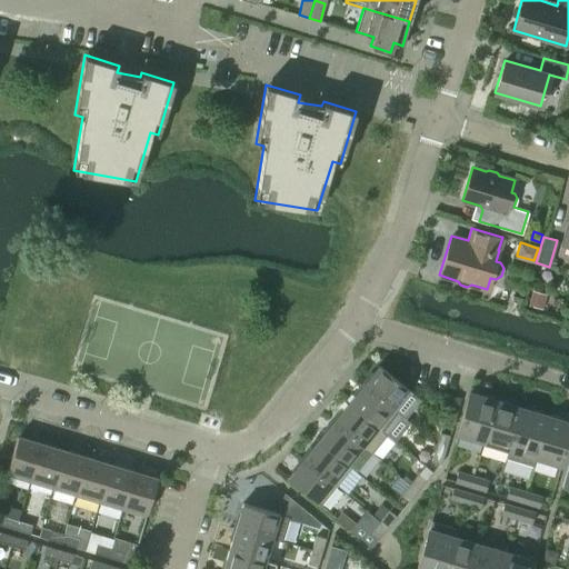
[(379,366),(363,385),(397,411),(405,418),(420,399),(412,392),(408,389),(399,382),(379,366)]
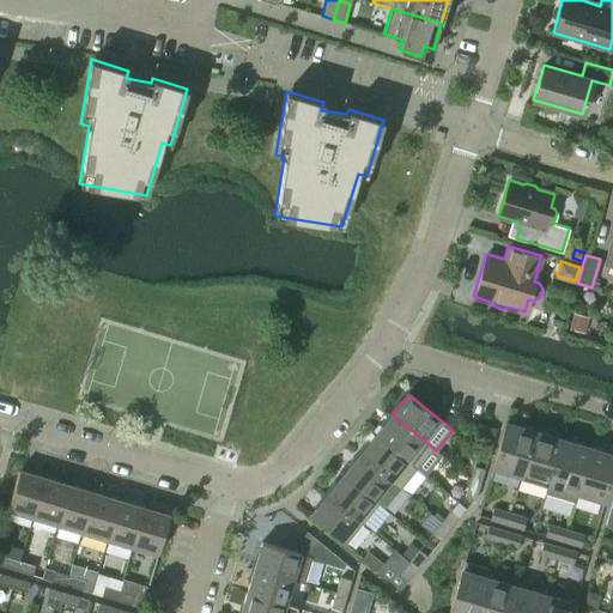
[(375,434),(411,463),(428,443),(392,414),(375,434)]
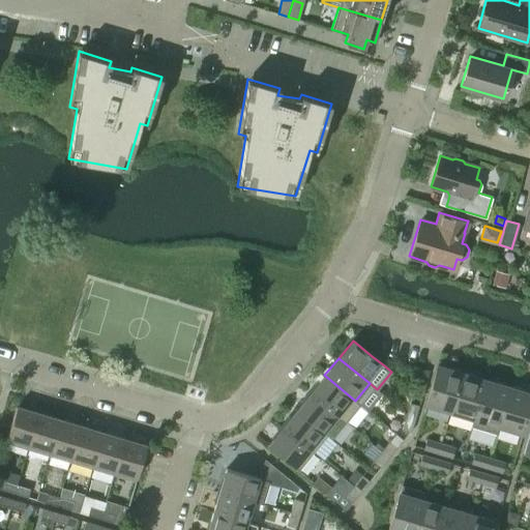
[(450,412),(462,373),(437,365),(423,412),(424,413),(427,405),(450,412)]
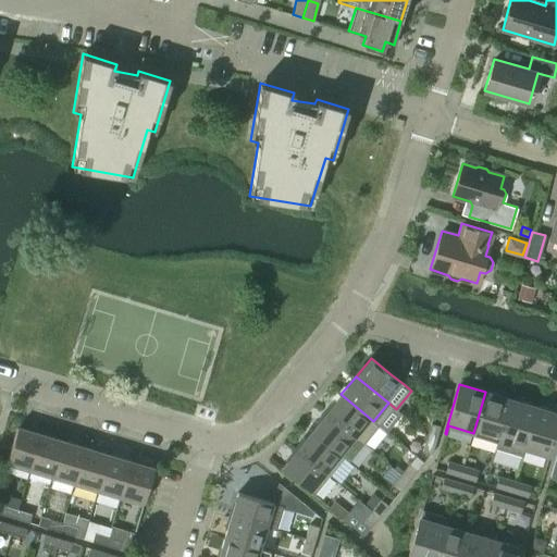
[(437,385),(434,397),(447,401),(450,390),(437,385)]
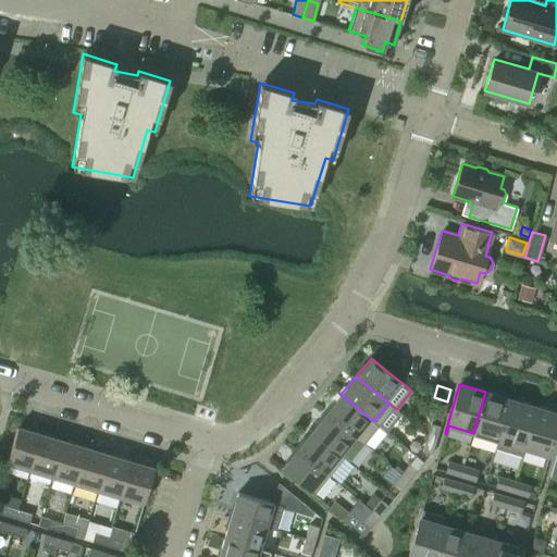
[(485,392),(473,433),(497,440),(495,448),(510,399),(485,392)]
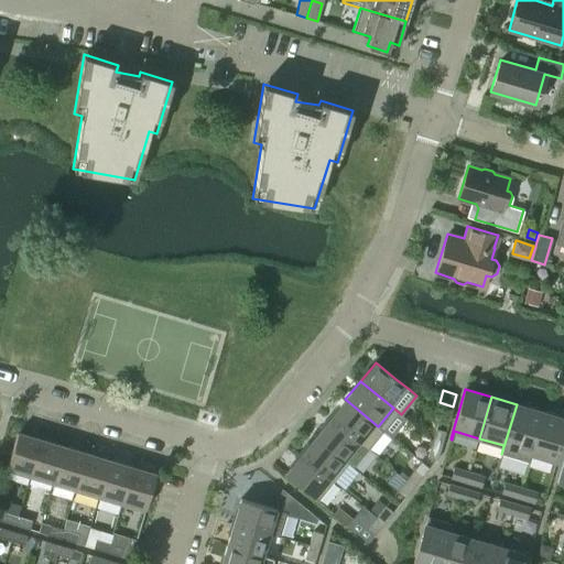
[(345,399),(329,418),(367,448),(376,455),(391,437),(382,430),(378,426),(345,399)]
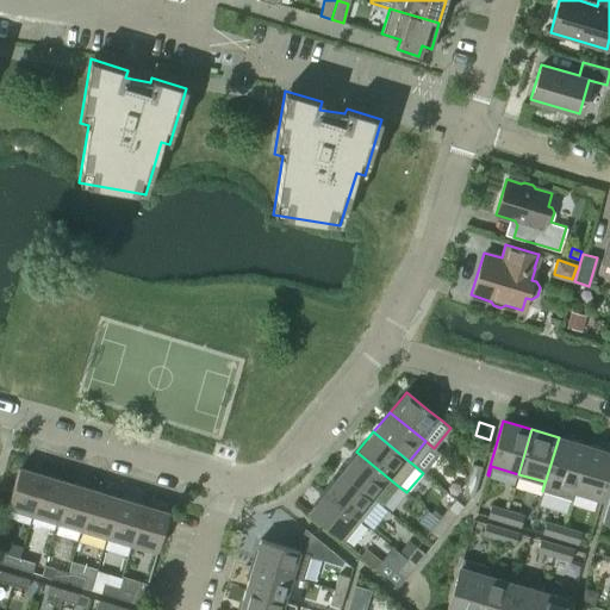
[(559,437),(542,491),(543,491),(570,498),(570,499),(586,444),(559,437)]
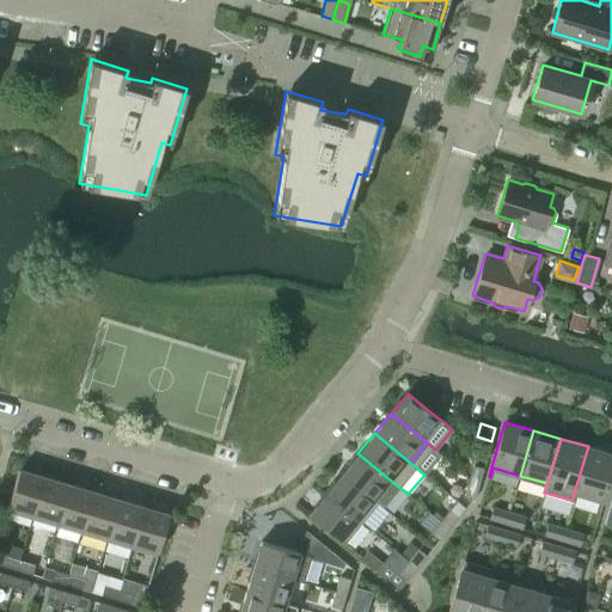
[(611,453),(588,446),(571,501),(573,501),(575,493),(601,500),(599,509),(600,509),(611,469),(611,453)]
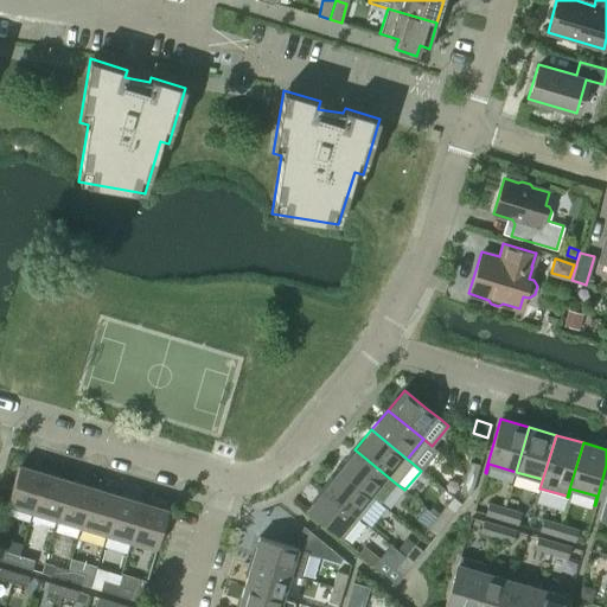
[(339,470),(375,498),(379,503),(395,483),(355,449),(339,470)]
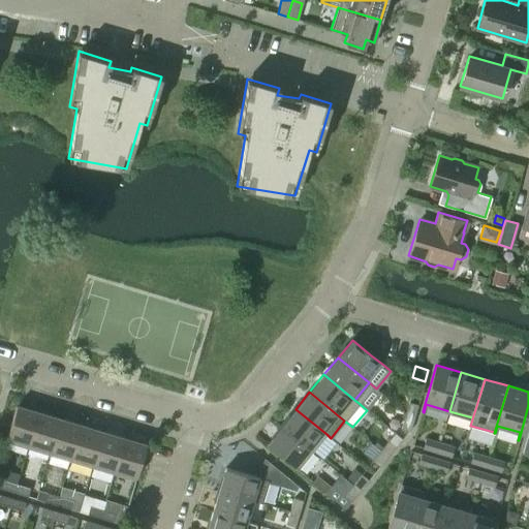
[(405,414),(414,417),(417,404),(409,402),(405,414)]
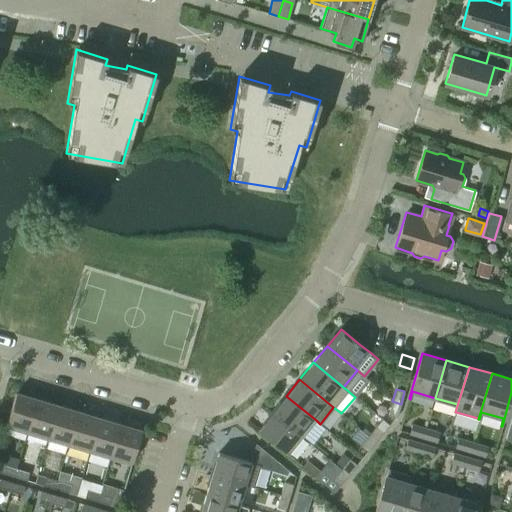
[(5,426),(27,432),(37,399),(15,392),(5,426)]
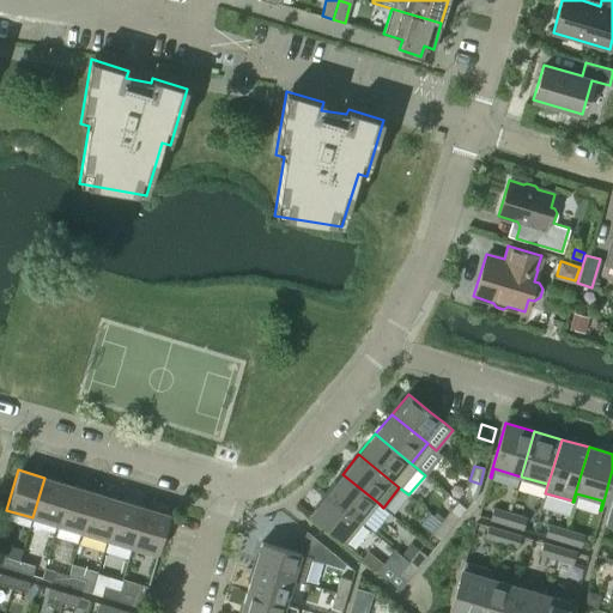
[(326,495),(362,523),(378,503),(343,474),(326,495)]
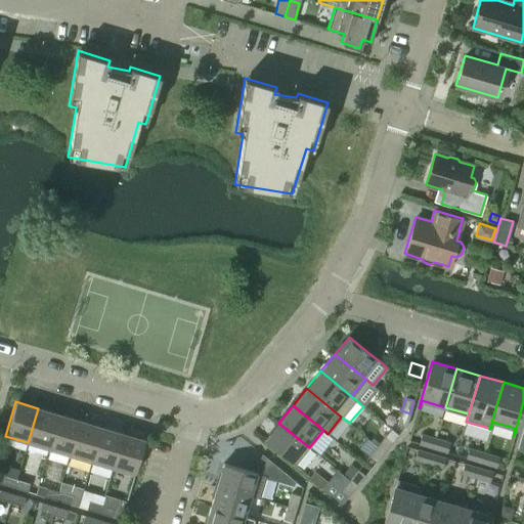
[(49,449),(59,415),(38,408),(28,442),(49,449)]
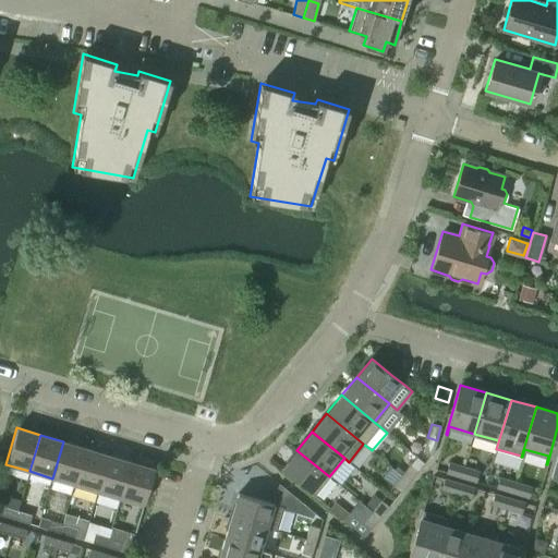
[(437,440),(427,437),(423,451),(433,455),(437,440)]
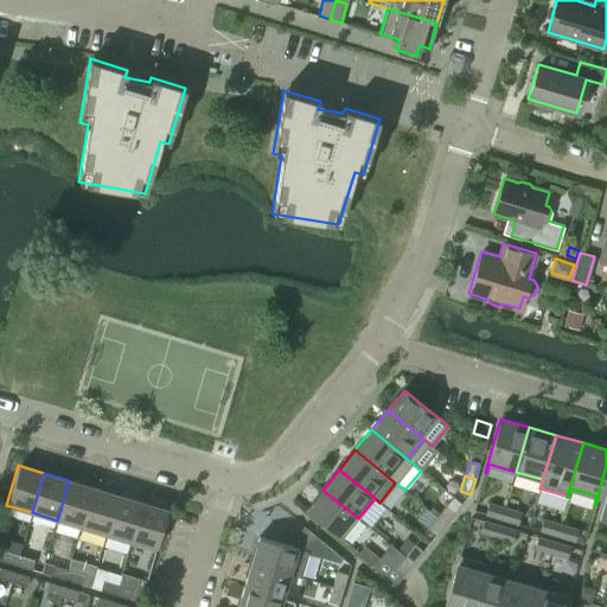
[(81,528),(93,487),(69,480),(57,521),(81,528)]
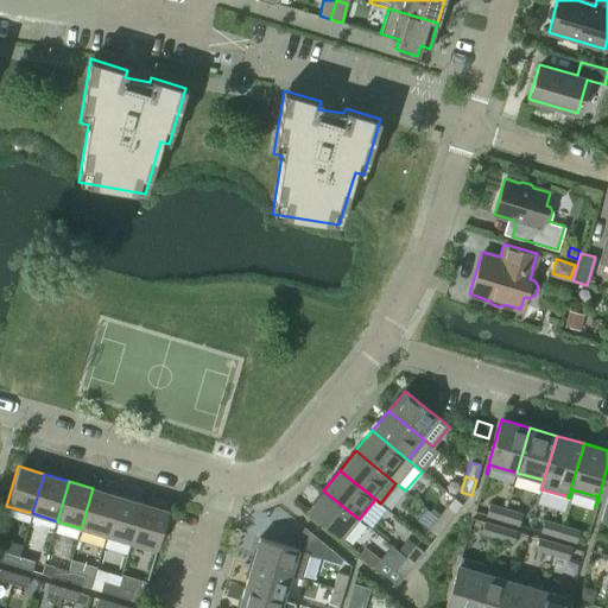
[(106,536),(118,495),(93,488),(81,529),(106,536)]
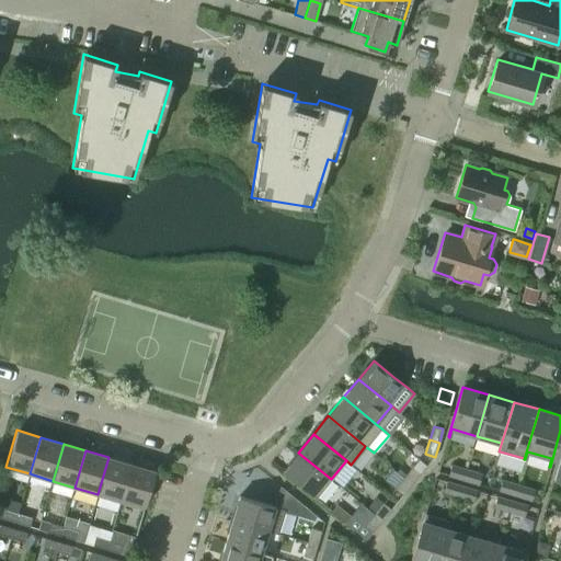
[(331,479),(298,453),(283,471),(316,497),(331,479)]
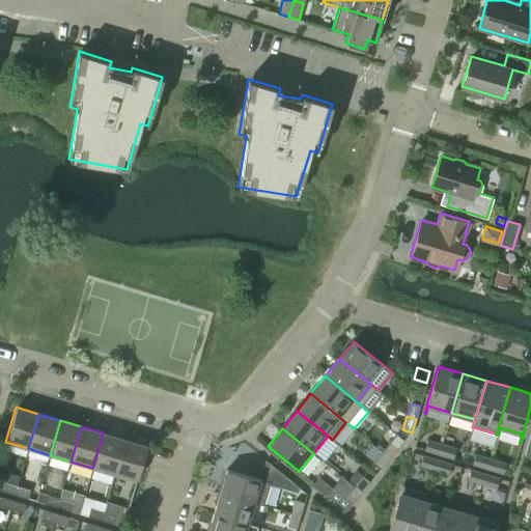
[(114,474),(124,440),(103,432),(92,468),(114,474)]
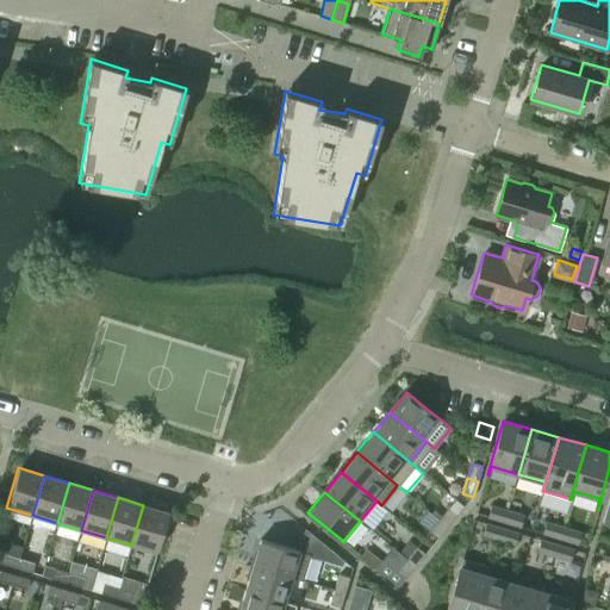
[(143,505),(131,545),(156,553),(168,512),(143,505)]
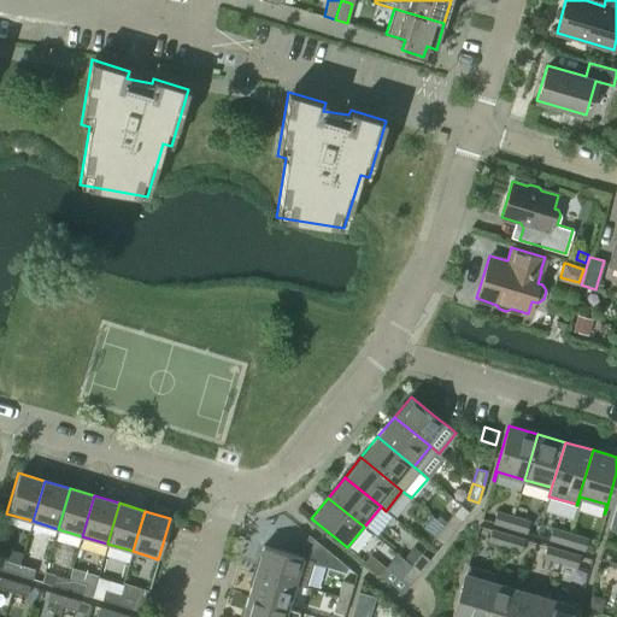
[(510,527),(513,516),(497,511),(493,522),(510,527)]
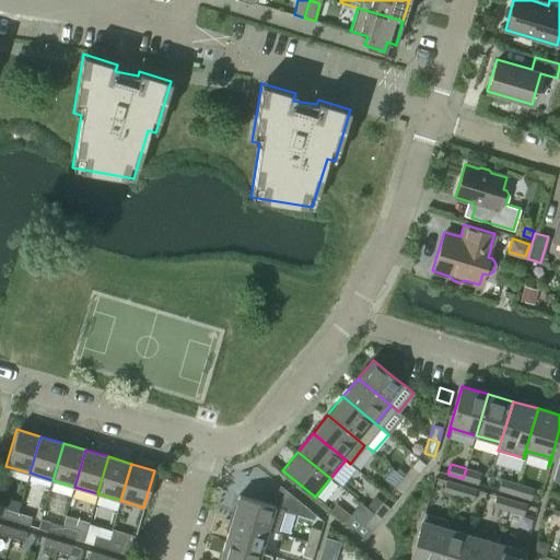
[(403,476),(410,482),(420,471),(412,465),(403,476)]
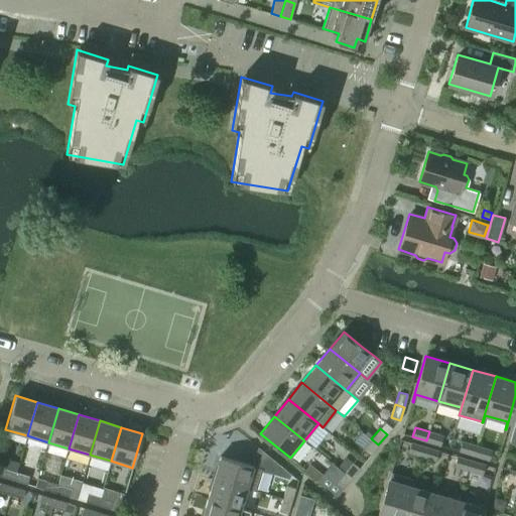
[(442,435),(429,431),(426,440),(440,444),(442,435)]
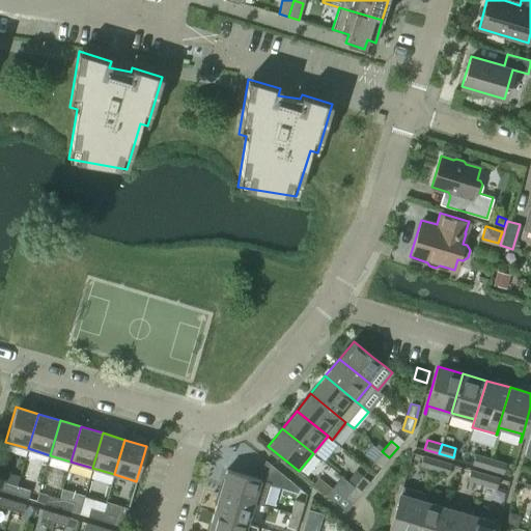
[(389,457),(382,451),(373,462),(381,468),(389,457)]
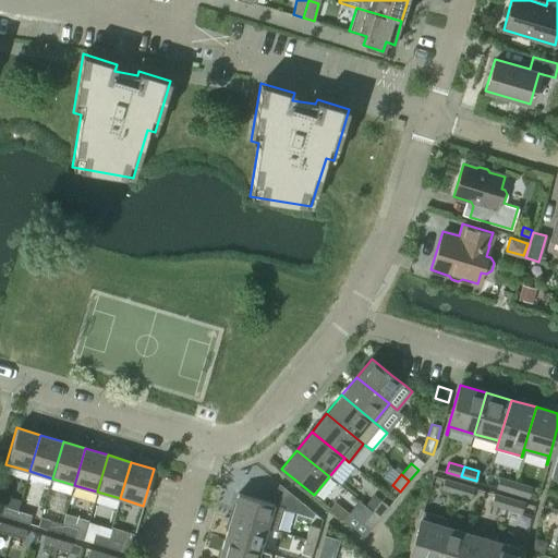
[(511,492),(514,482),(499,477),(496,487),(511,492)]
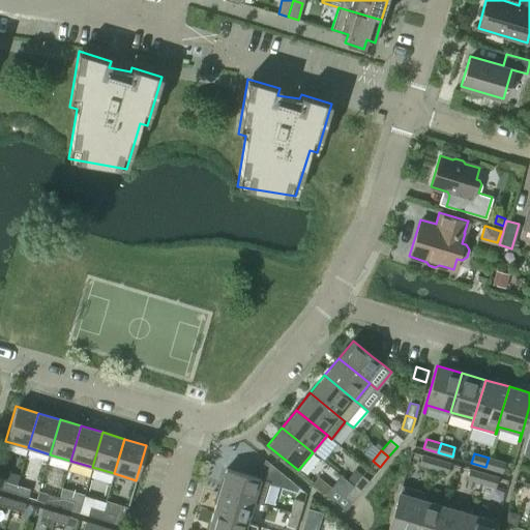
[(433,468),(436,459),(421,454),(419,464),(433,468)]
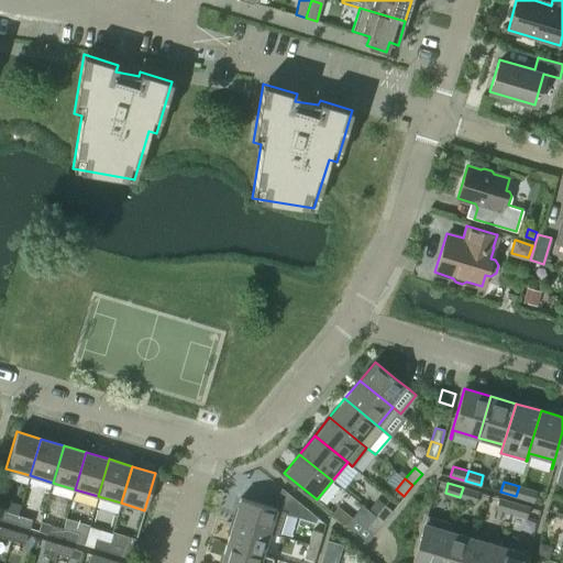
[(519,486),(516,496),(533,501),(537,492),(519,486)]
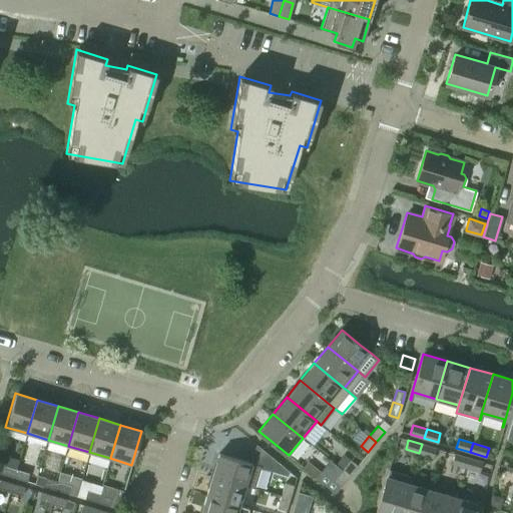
[(436,448),(422,444),(419,453),(433,457),(436,448)]
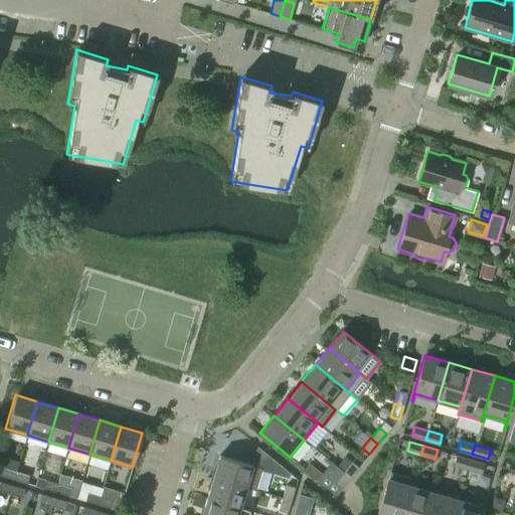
[(219,455),(213,476),(255,489),(262,468),(219,455)]
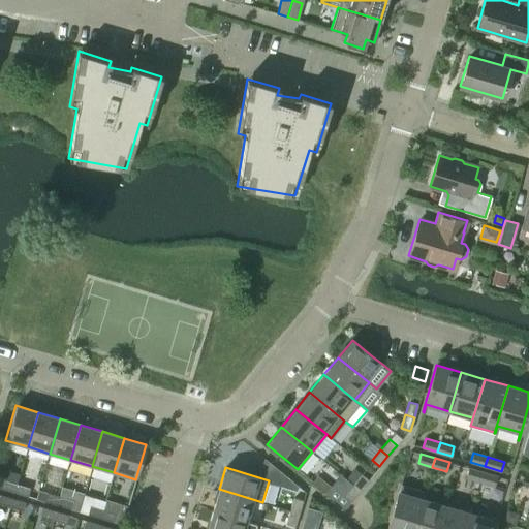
[(466,477),(479,481),(483,472),(468,468),(466,477)]
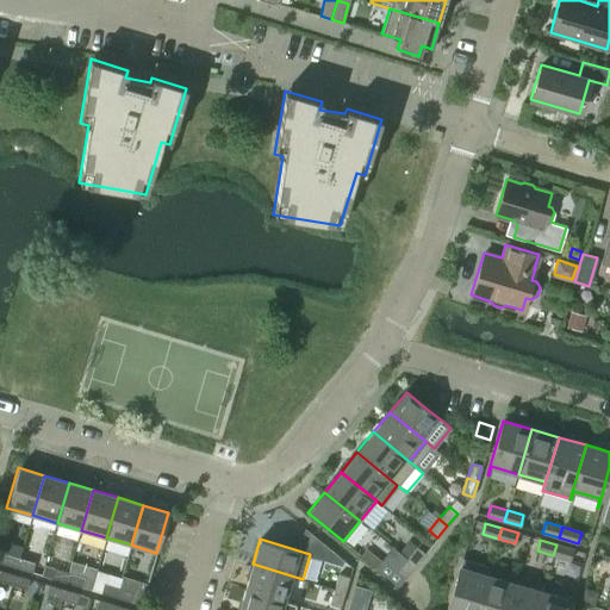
[(17,567),(19,558),(23,547),(7,543),(1,562),(17,567)]
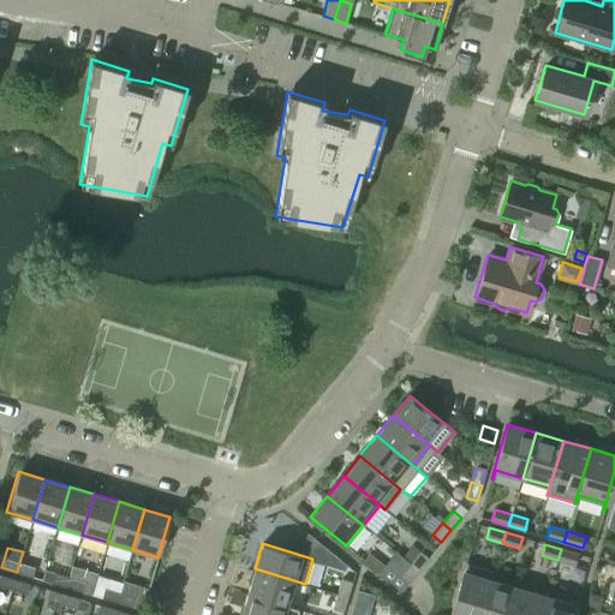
[(561,549),(557,560),(574,565),(578,554),(561,549)]
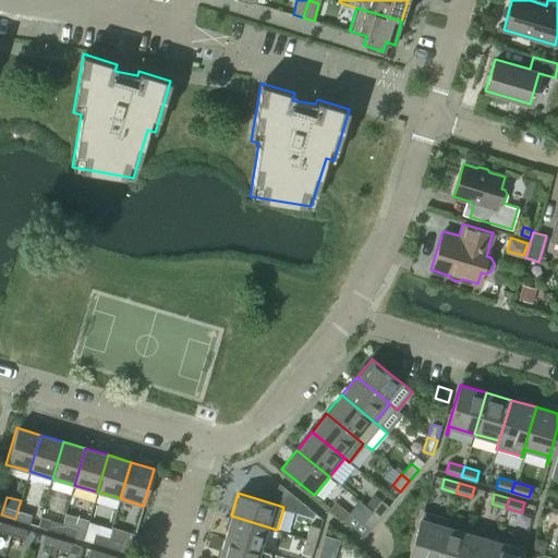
[(372,511),(379,517),(388,506),(380,499),(372,511)]
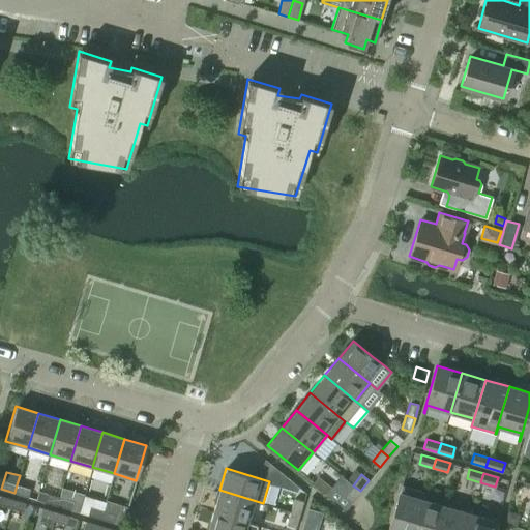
[(318,476),(313,482),(326,493),(330,487),(318,476)]
